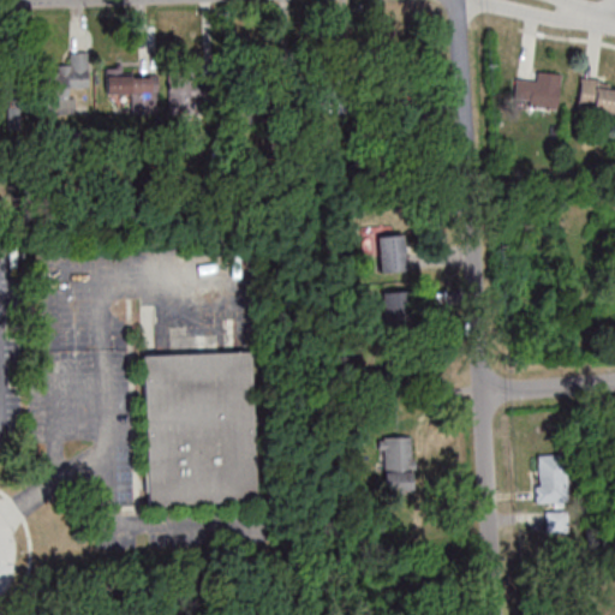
[(88,87),(88,52),(67,52),(67,67),(45,67),(45,113),(75,113),(75,87),(88,87)]
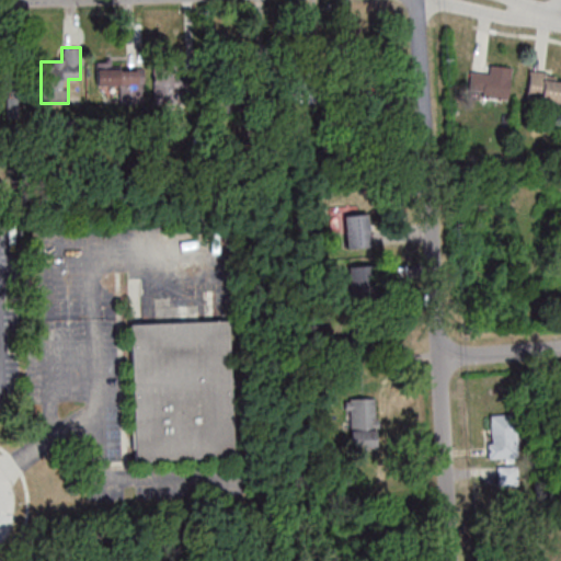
[(508,98),(511,67),(489,65),(488,73),(471,72),(469,95),(508,98)]
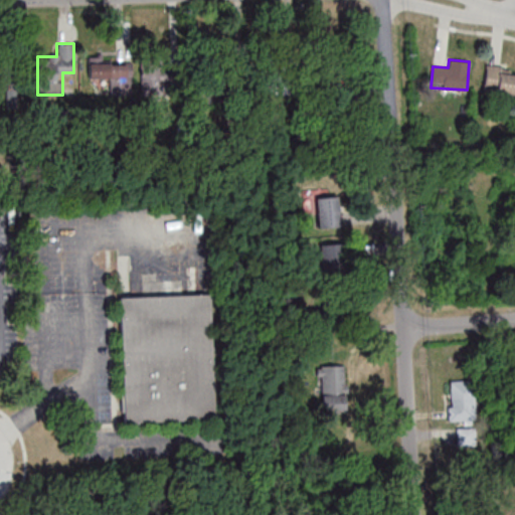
[(110,78),(110,94),(131,94),(131,60),(88,60),(88,78),(110,78)]
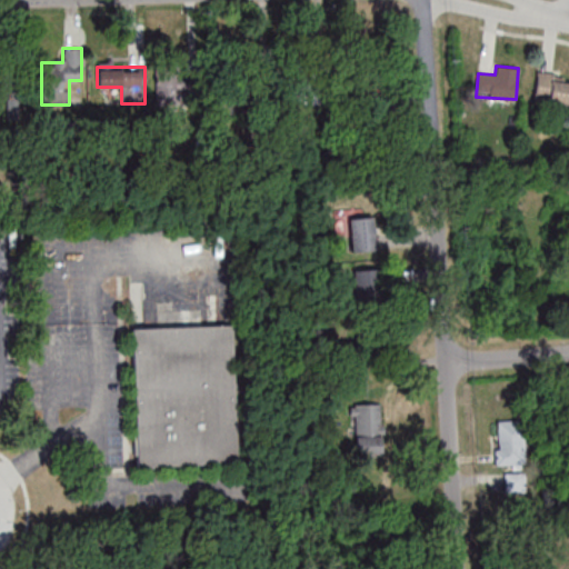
[(568,76),(537,72),(535,99),(568,102),(568,76)]
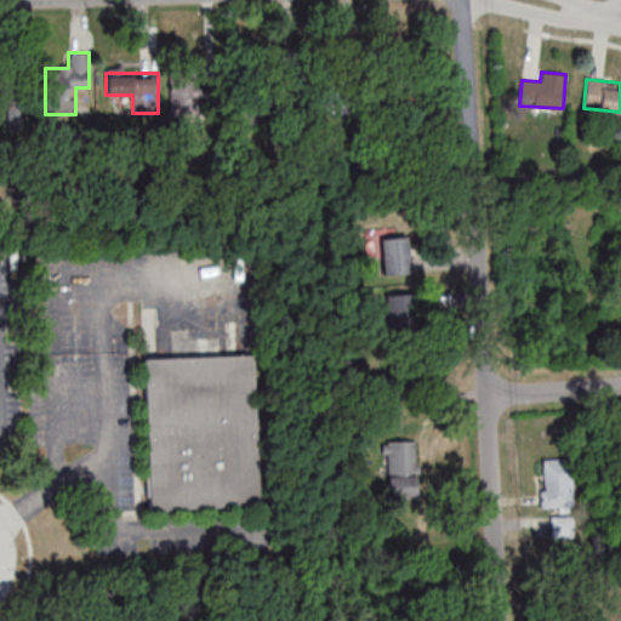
[(170,112),(218,112),(218,81),(170,81),(170,112)]
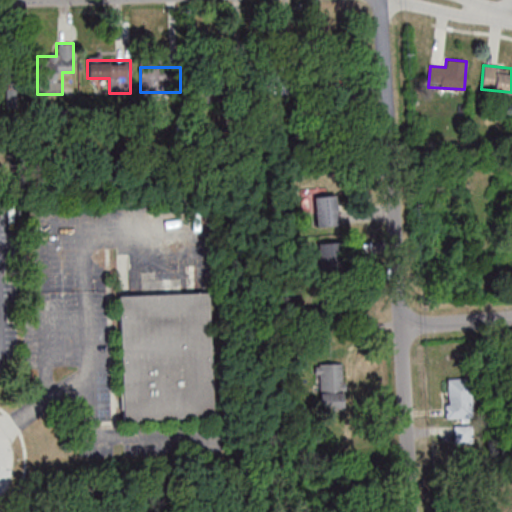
[(316,226),(339,224),(336,194),(313,196),(316,226)]
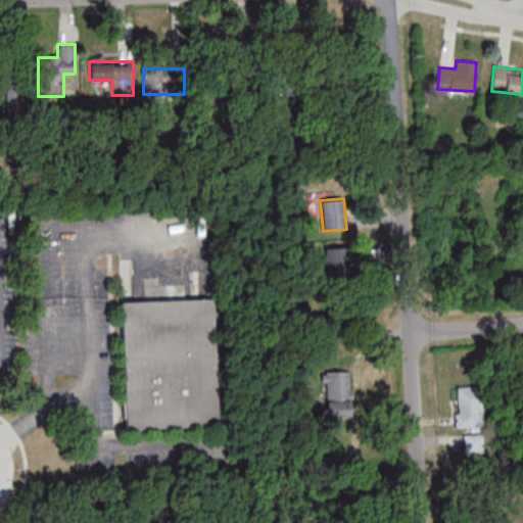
[(358,249),(327,248),(326,277),(357,279),(358,249)]
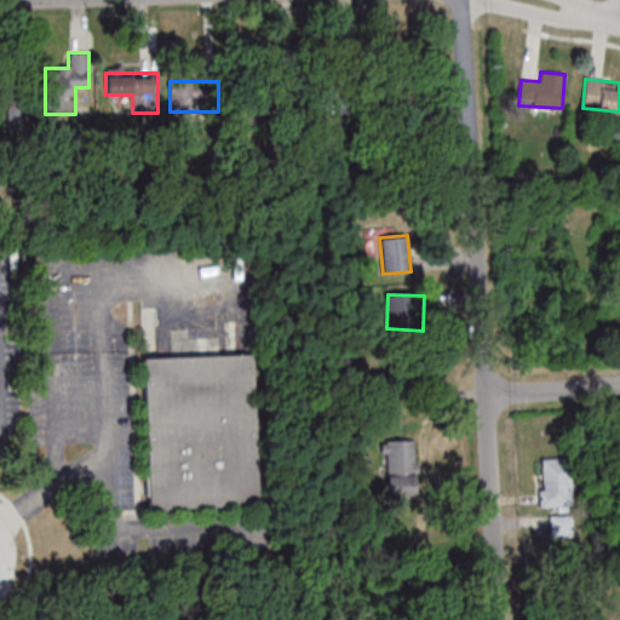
[(144,354),(149,507),(252,504),(247,351),(144,354)]
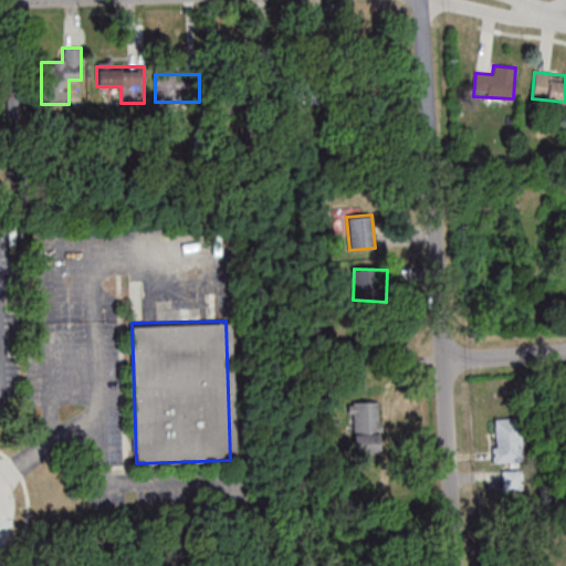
[(381,401),(352,401),(352,451),(381,451),(381,401)]
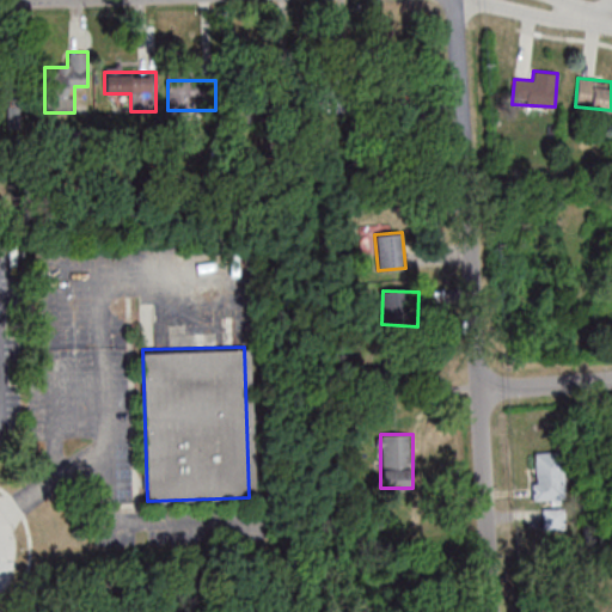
[(563,452),(533,452),(533,500),(563,500),(563,452)]
